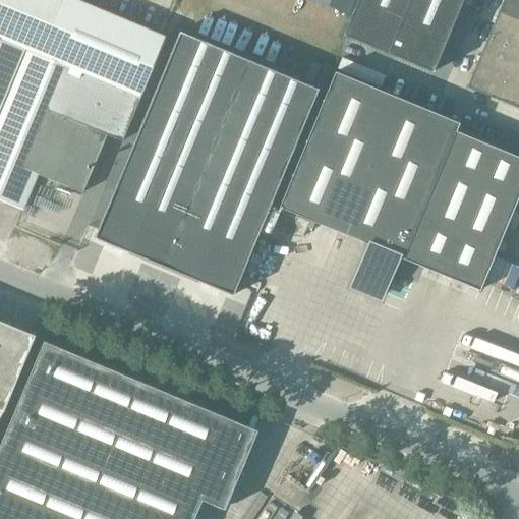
[(0,0),(0,197),(29,210),(43,175),(88,194),(112,135),(127,142),(171,38),(78,0),(0,0)]
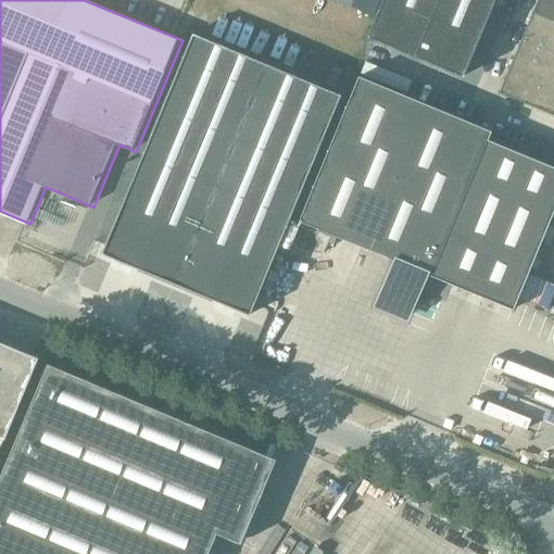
[(338,0),(377,16),(383,0),(338,0)]
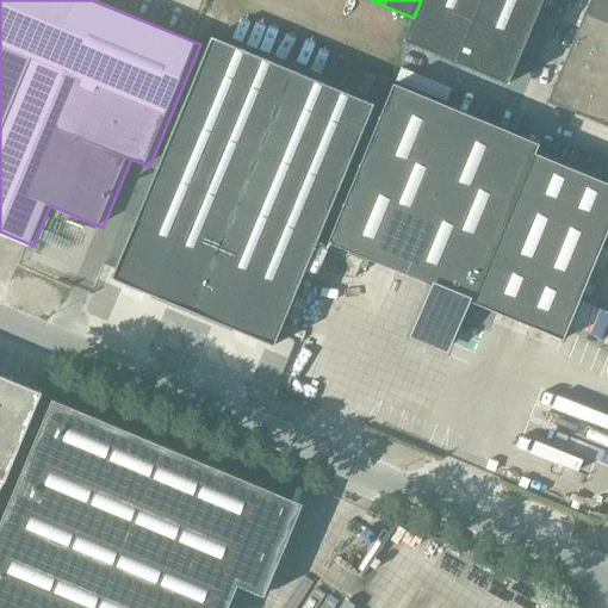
[(421,0),(414,18),(405,39),(458,62),(483,0),(421,0)]
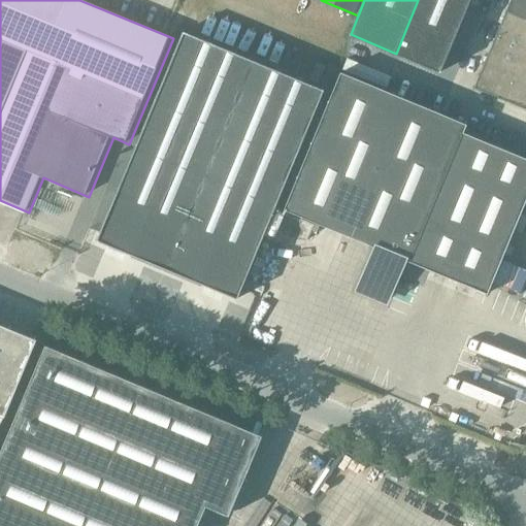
[(418,0),(396,54),(441,72),(471,0),(418,0)]
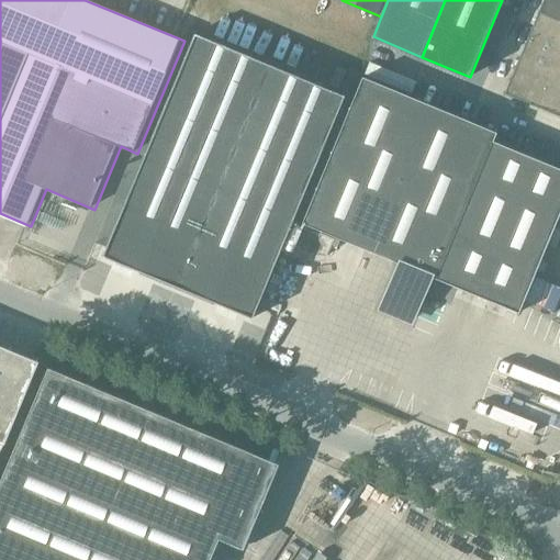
[(546,0),(508,92),(559,113),(559,0),(546,0)]
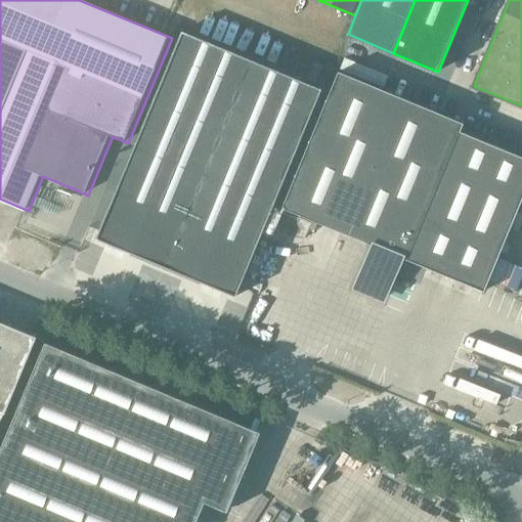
[(96,238),(131,253),(235,296),(237,292),(253,253),(321,90),(182,32),(110,205),(96,238)]
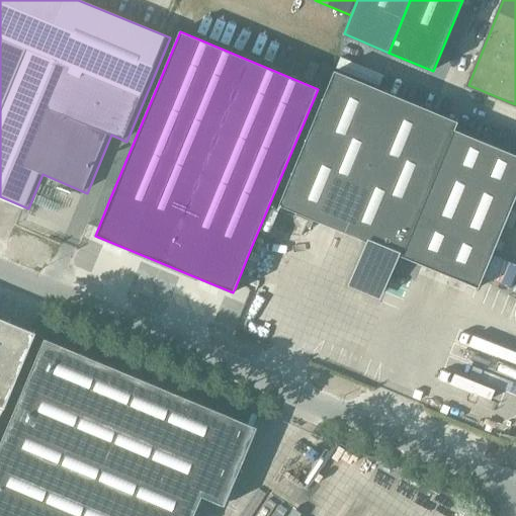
[(279,205),(369,243),(353,281),(381,292),(397,254),(479,287),(515,196),(515,154),(454,130),(458,121),(335,71),(279,205)]
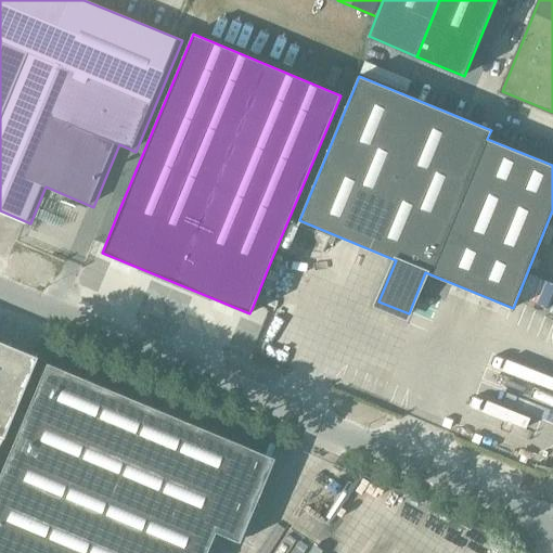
[(0,338),(0,369),(11,344),(0,338)]
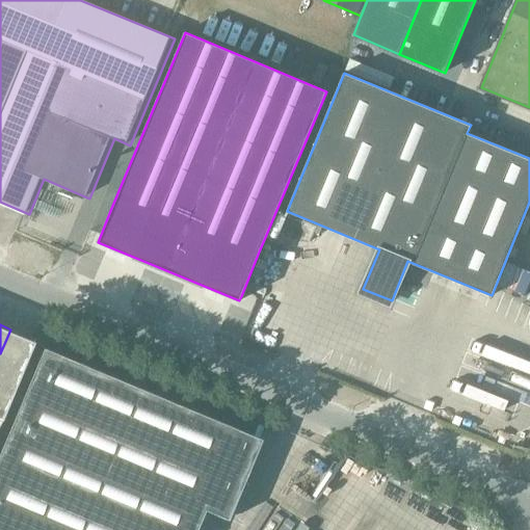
[(10,329),(0,353),(0,414),(1,415),(33,339),(10,329)]
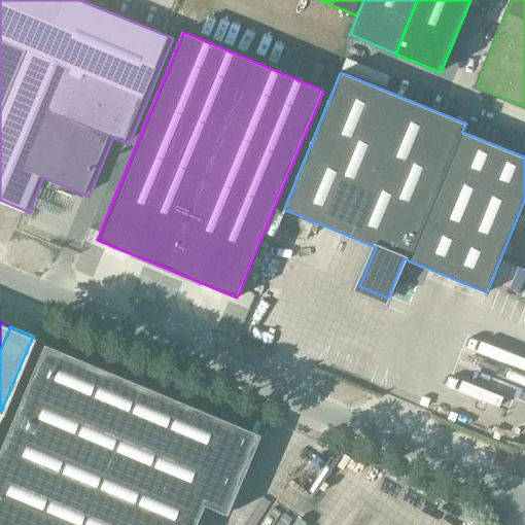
[(0,524),(195,524),(205,499),(229,509),(259,432),(43,345),(0,450),(0,524)]
